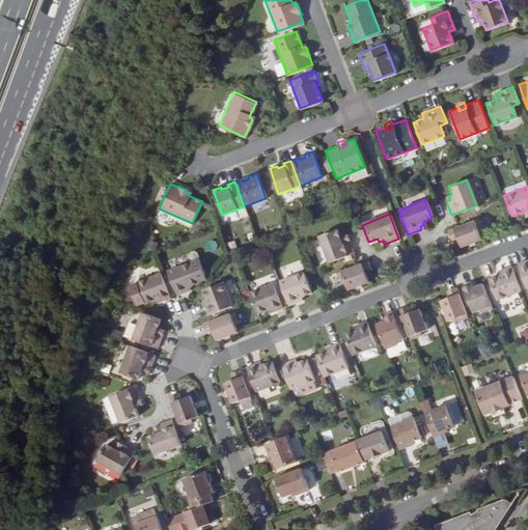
[(473,242),(480,239),(477,231),(480,230),(476,219),(456,227),(446,230),(449,238),(449,240),(455,238),(460,247),(467,244),(473,242)]
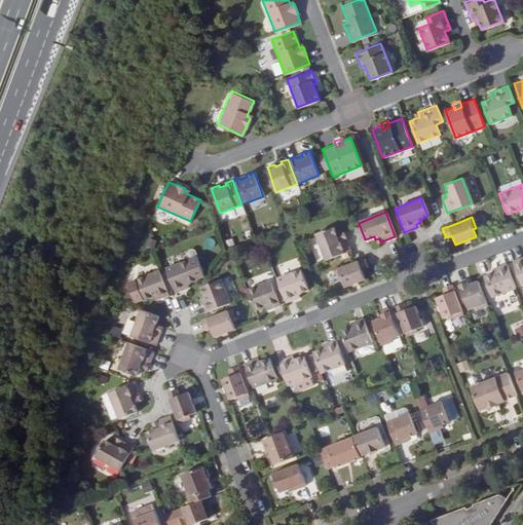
[(325,260),(349,251),(344,236),(340,237),(339,234),(335,235),(332,227),(314,233),(325,260)]
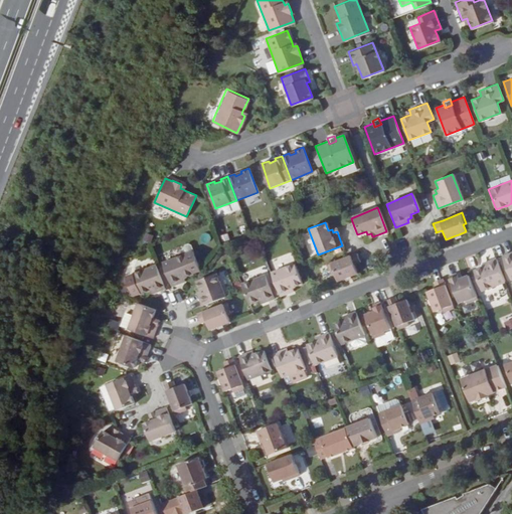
[(186,253),(193,250),(190,244),(188,243),(184,244),(183,247),(186,253)]
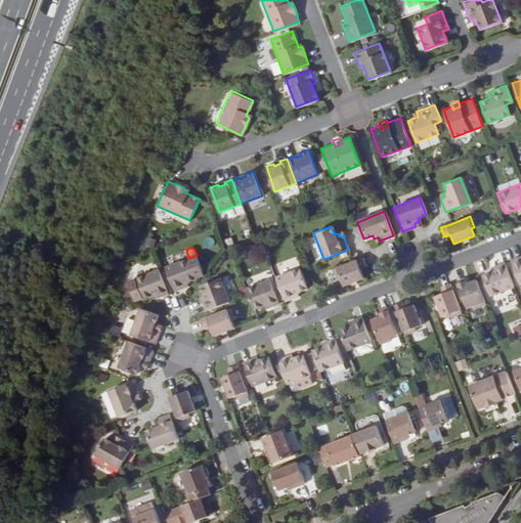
[(189,258),(197,277),(204,275),(197,255),(189,258)]
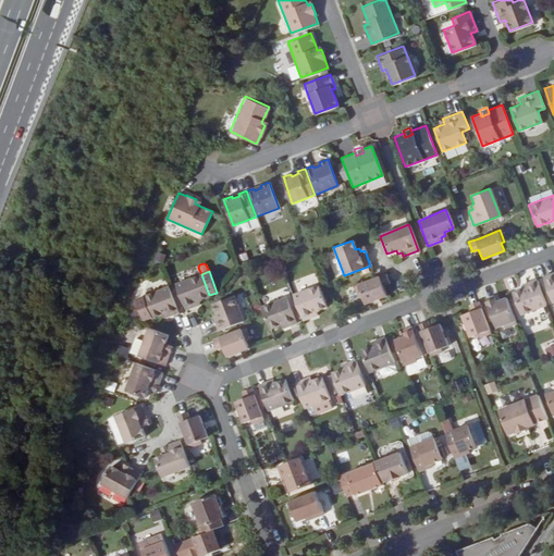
[(361,296),(364,304),(371,300),(378,298),(385,295),(382,285),(389,283),(388,281),(384,273),(374,278),(354,285),(357,298),(361,296)]
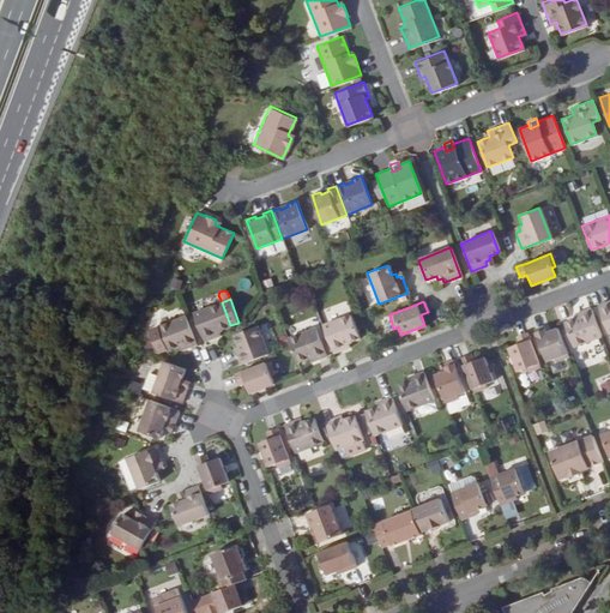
[(607,334),(609,331),(609,302),(607,305),(605,301),(596,305),(607,334)]
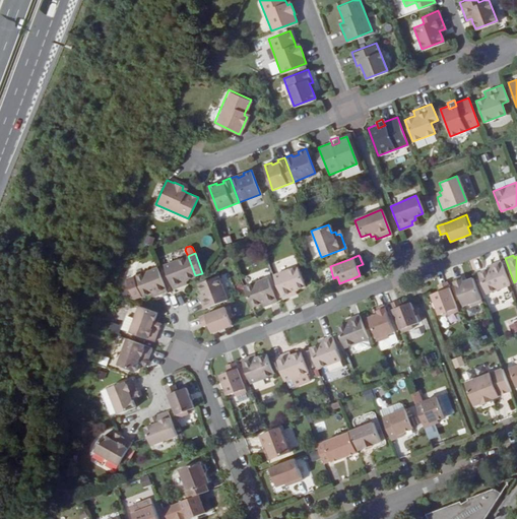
[(165,264),(173,288),(180,286),(180,283),(186,281),(185,280),(195,276),(195,275),(188,256),(165,264)]
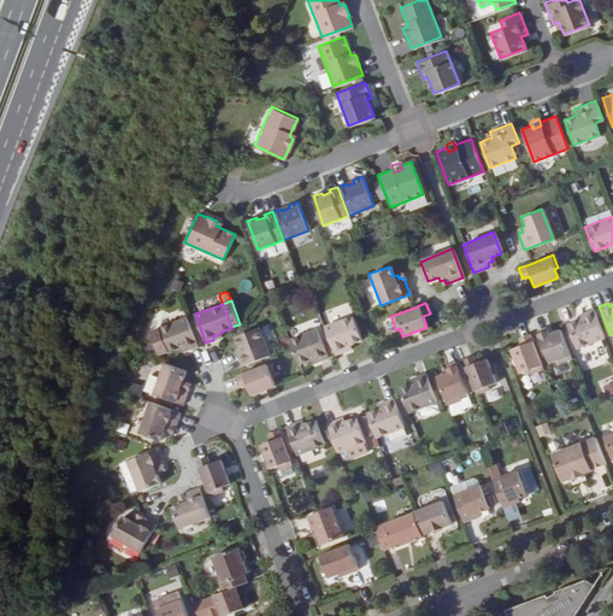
[(602,338),(591,310),(583,312),(584,315),(577,318),(577,320),(565,324),(566,327),(573,348),(602,338)]
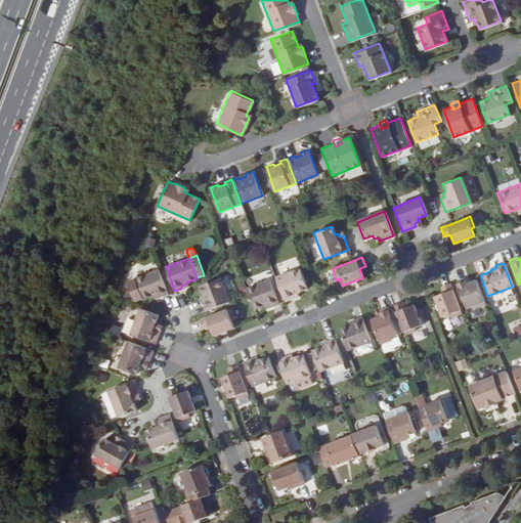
[(296,292),(306,289),(298,268),(274,277),(284,301),(292,298),(291,296),(297,294),(296,292)]
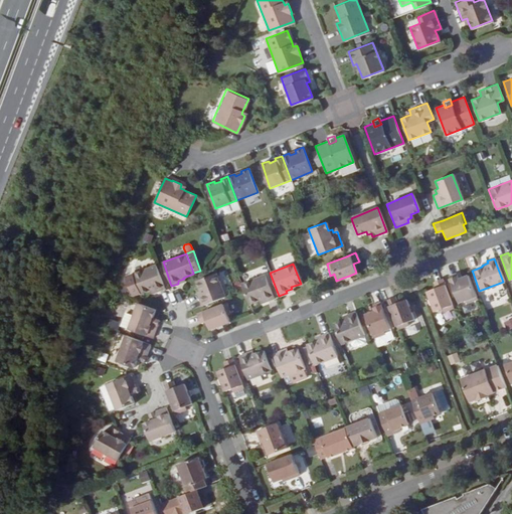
[(165,289),(156,265),(133,274),(141,294),(151,290),(151,291),(157,289),(158,292),(165,289)]
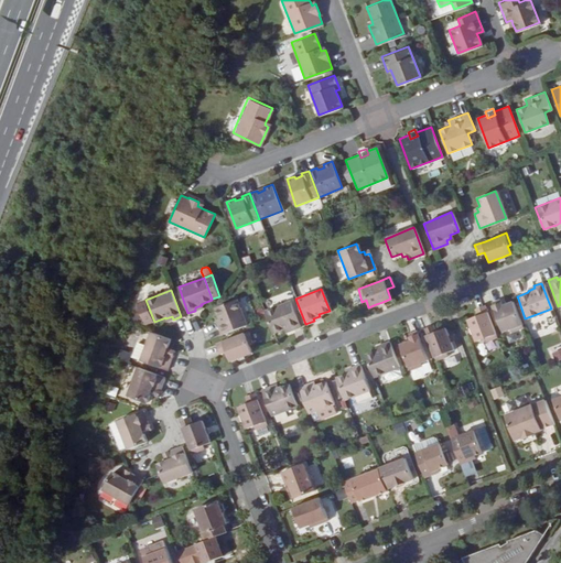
[(498,299),(491,302),(502,332),(509,328),(510,332),(521,327),(511,302),(506,304),(504,305),(502,306),(498,299)]
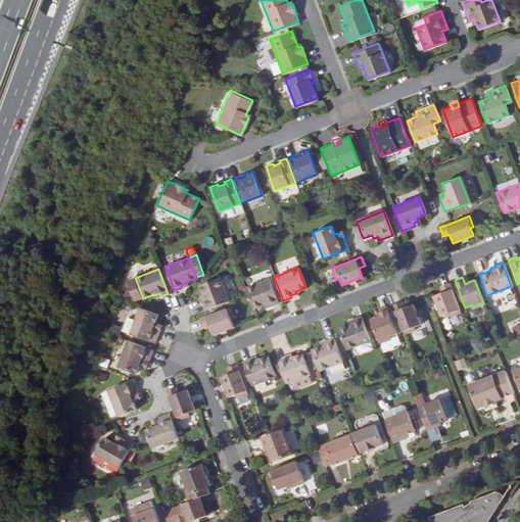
[(128,280),(136,300),(143,297),(135,278),(128,280)]
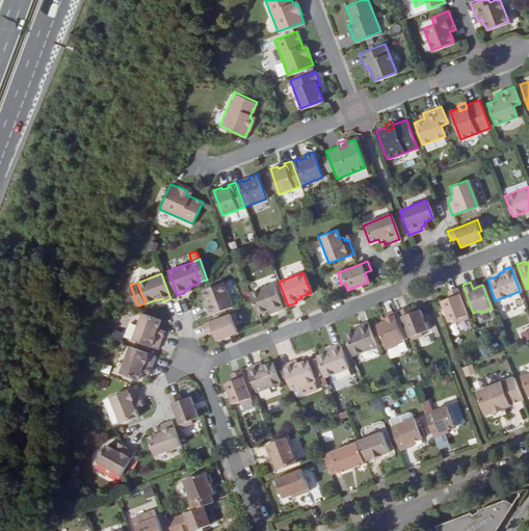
[(205,308),(208,315),(232,307),(222,283),(203,290),(206,300),(205,300),(207,308),(205,308)]
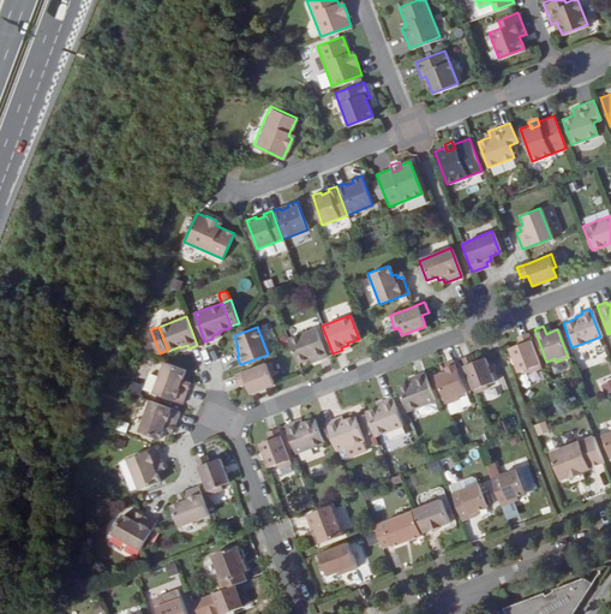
[(291,345),(297,363),(309,358),(309,359),(316,357),(317,359),(325,356),(315,328),(287,339),(291,345)]
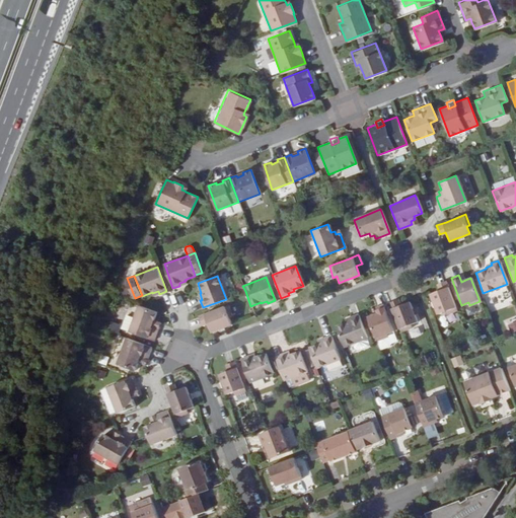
[(445,313),(455,310),(444,281),(436,284),(438,290),(429,294),(437,314),(443,311),(445,313)]
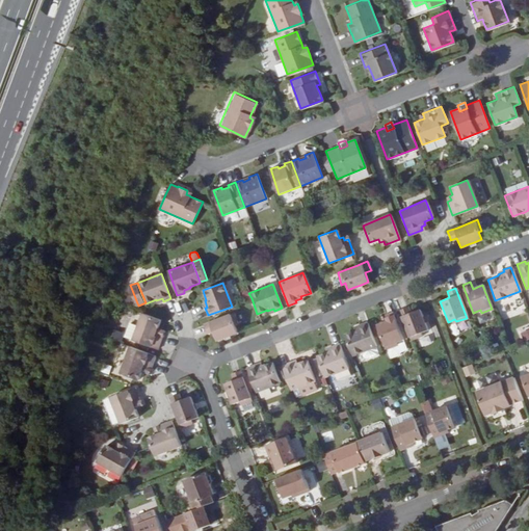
[(398,310),(410,340),(420,336),(419,334),(426,330),(418,309),(410,313),(406,307),(398,310)]
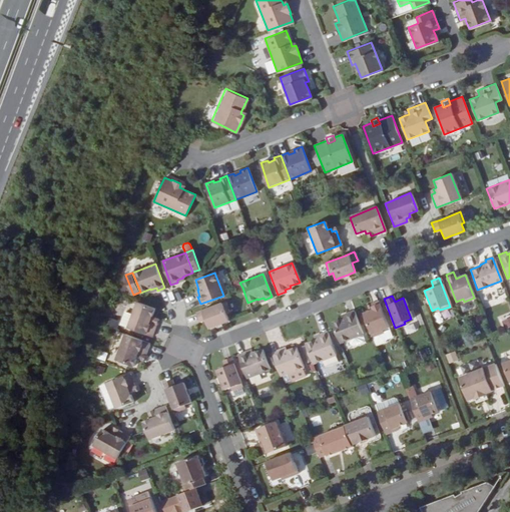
[(363,314),(371,337),(383,333),(382,331),(389,328),(379,301),(371,304),(374,310),(371,312),(368,311),(363,314)]
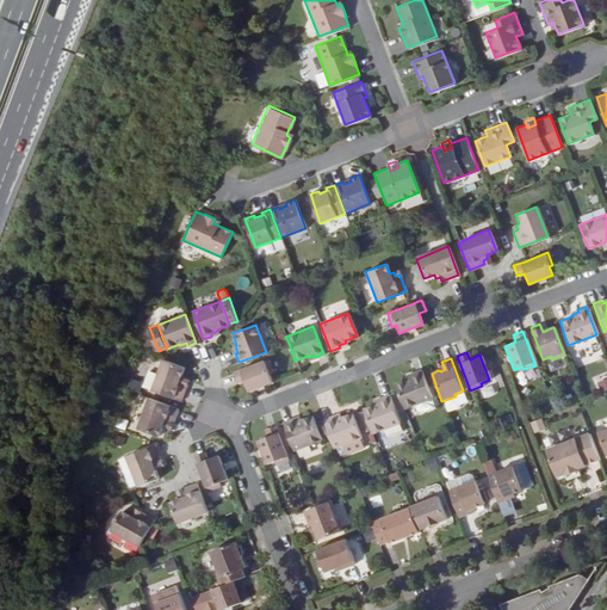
[(185,368),(163,359),(152,390),(181,402),(187,386),(183,383),(185,379),(181,377),(185,368)]
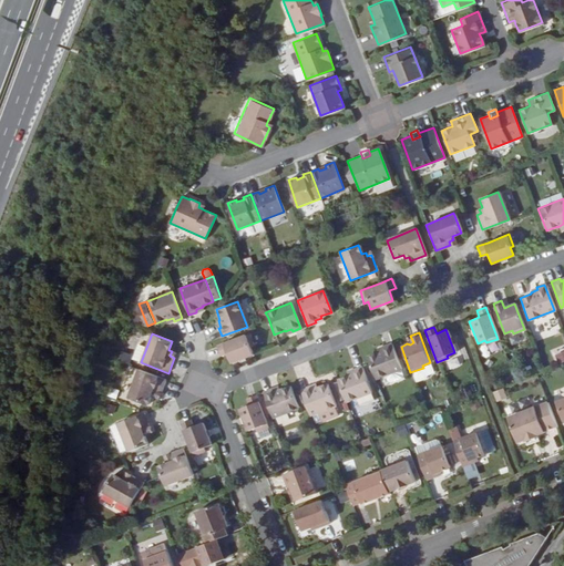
[(244,357),(253,354),(249,346),(253,346),(247,333),(224,342),(216,346),(221,356),(227,352),(231,362),(238,360),(244,357)]
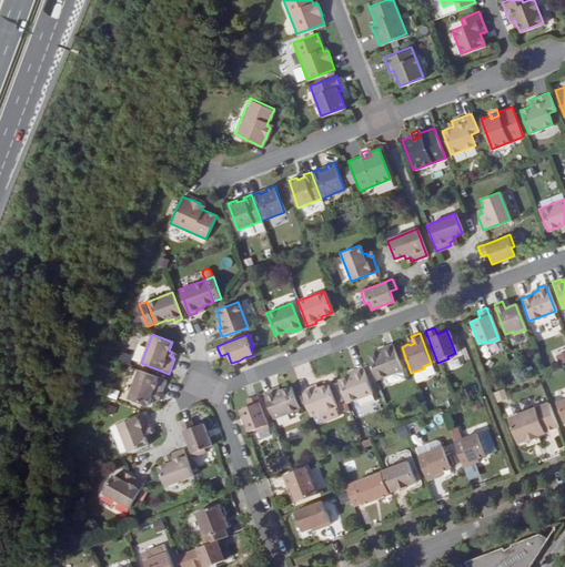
[(141,361),(147,346),(139,343),(132,357),(141,361)]
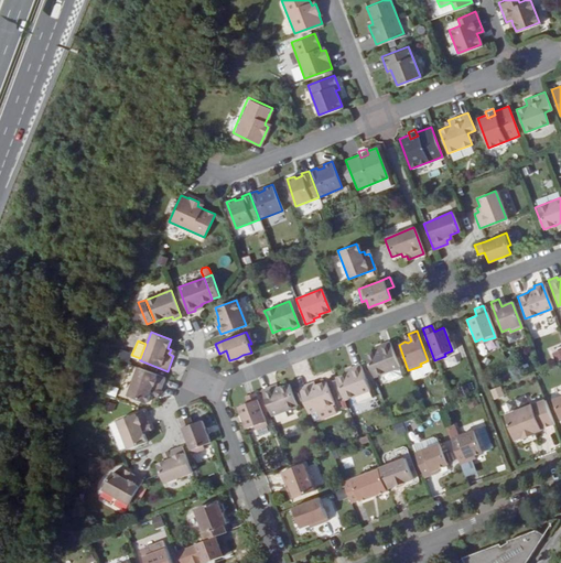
[(398,366),(391,347),(389,342),(380,345),(381,347),(375,349),(375,350),(365,355),(367,361),(373,376),(398,366)]
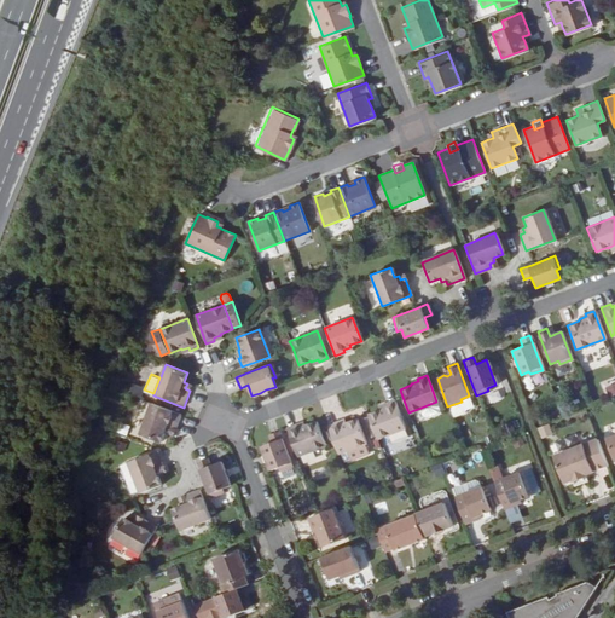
[(608,396),(614,393),(614,381),(604,385),(608,396)]
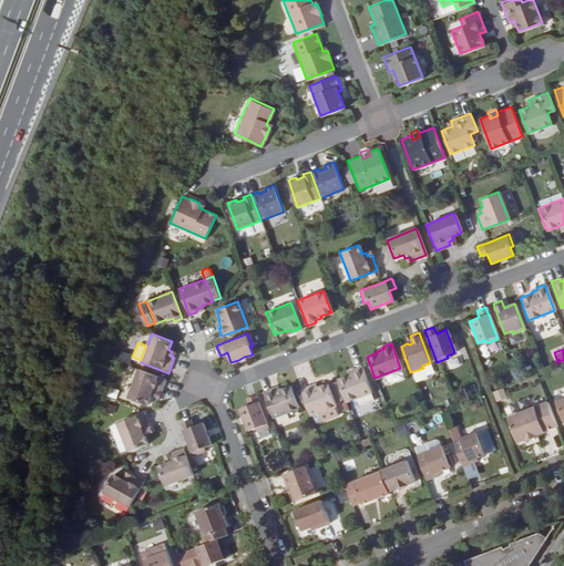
[(120,360),(131,362),(132,352),(121,351),(120,360)]
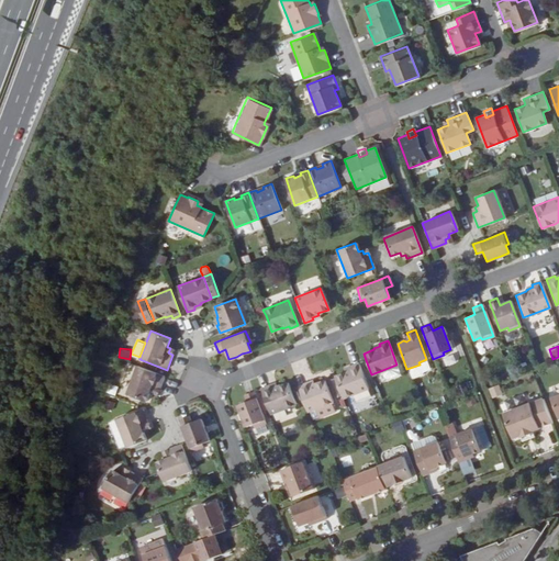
[(367,389),(357,363),(349,366),(350,369),(344,371),(345,372),(334,377),(343,399),(351,394),(355,402),(369,396),(367,389)]
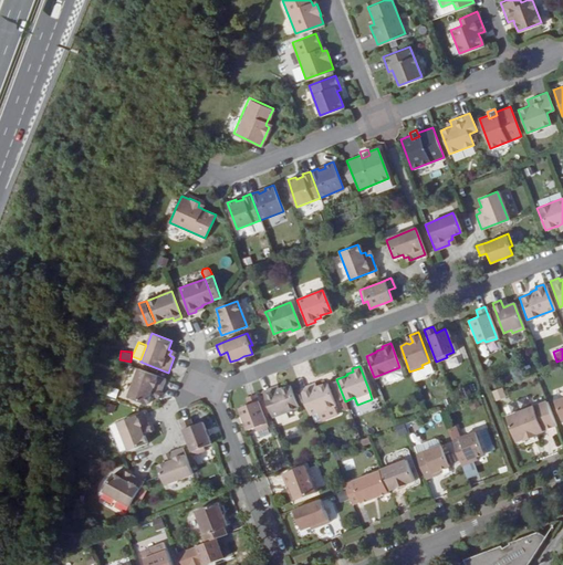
[(128,397),(142,401),(147,404),(152,395),(155,396),(156,393),(160,394),(160,393),(166,378),(138,368),(128,397)]
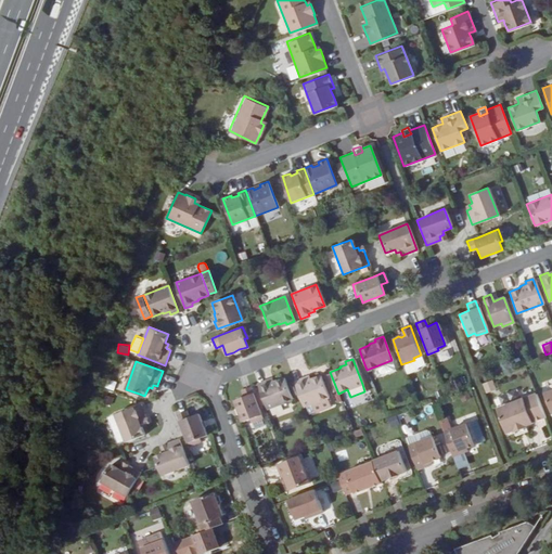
[(328,397),(320,376),(309,379),(309,378),(303,382),(302,378),(293,382),(303,407),(328,397)]
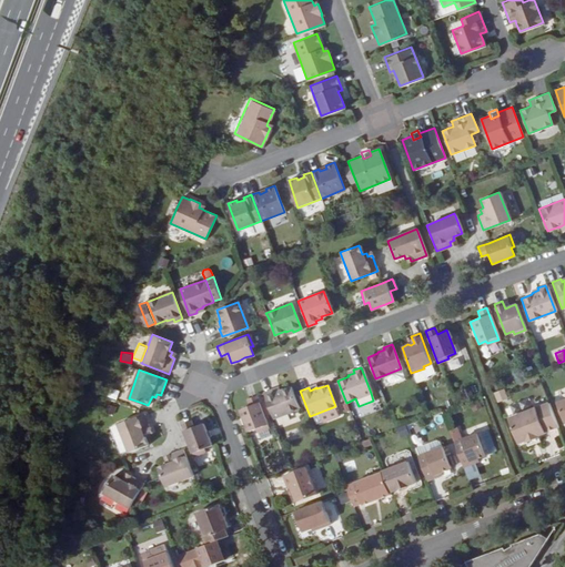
[(463,388),(465,396),(474,393),(472,385),(463,388)]
